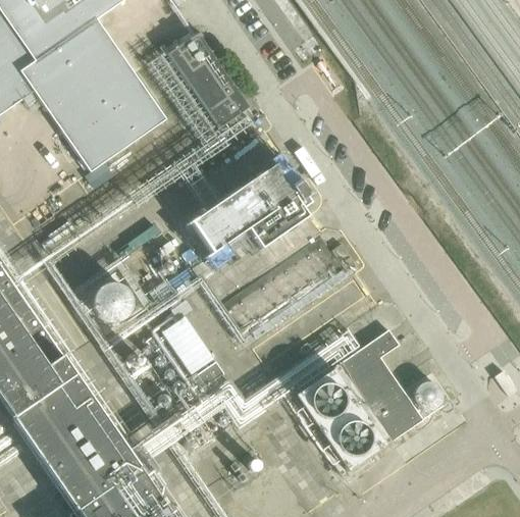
[(0,0),(0,110),(34,88),(90,170),(166,117),(98,16),(122,0),(0,0)]
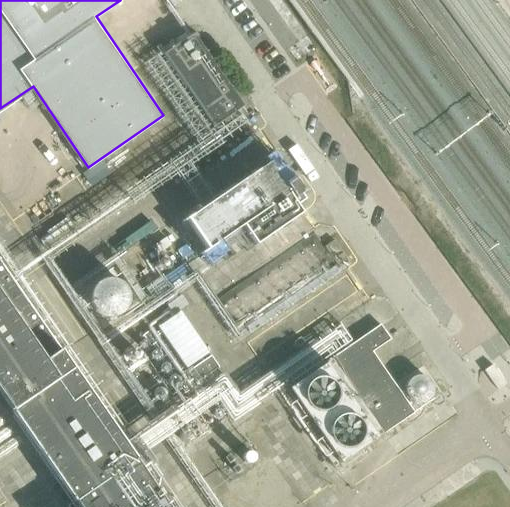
[(207,111),(210,114),(209,115),(216,125),(246,104),(195,30),(166,51),(207,111)]
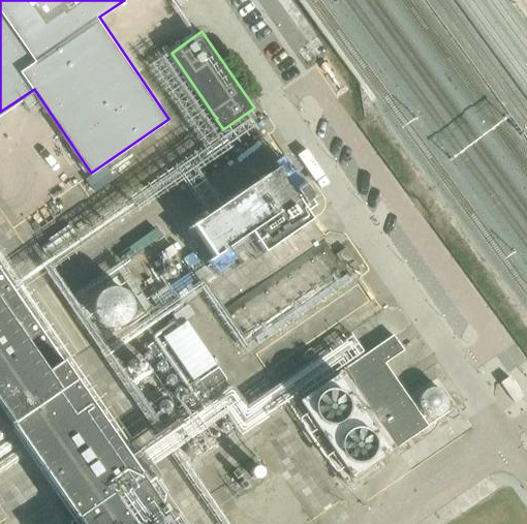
[(306,183),(305,184),(305,185),(299,189),(298,188),(296,189),(280,165),(202,219),(200,219),(190,226),(191,226),(188,228),(217,272),(231,262),(223,250),(225,249),(225,248),(252,229),(267,251),(315,218),(305,203),(310,210),(319,203),(306,183)]
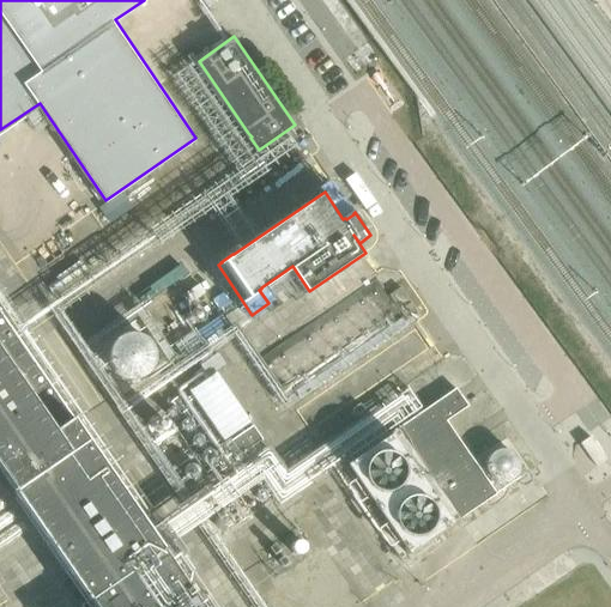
[(417,304),(403,283),(391,291),(405,313),(417,304)]
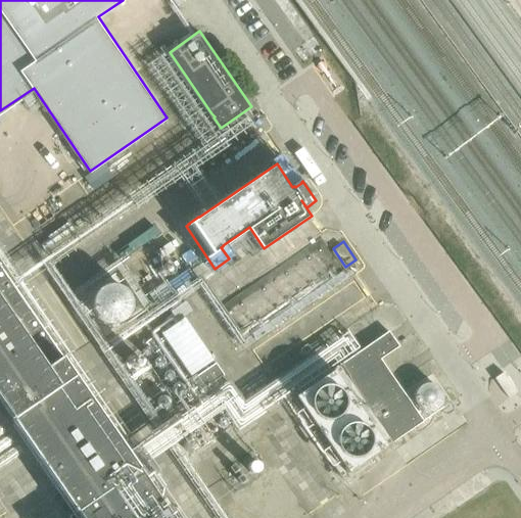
[(0,396),(73,504),(77,509),(70,512),(75,517),(176,517),(140,465),(87,388),(0,262),(0,396)]
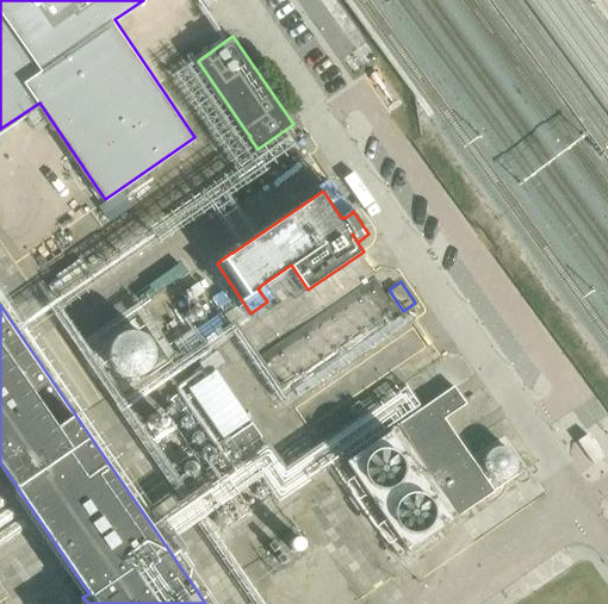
[(457,381),(339,462),(401,553),(459,514),(497,487),(475,454),(446,415),(469,399),(457,381)]
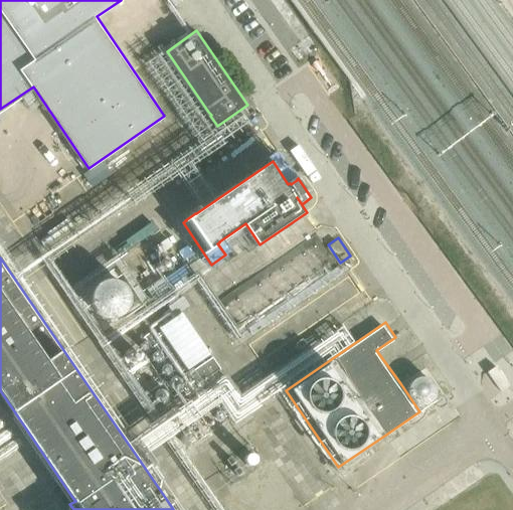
[(497,362),(489,368),(502,388),(510,382),(497,362)]
